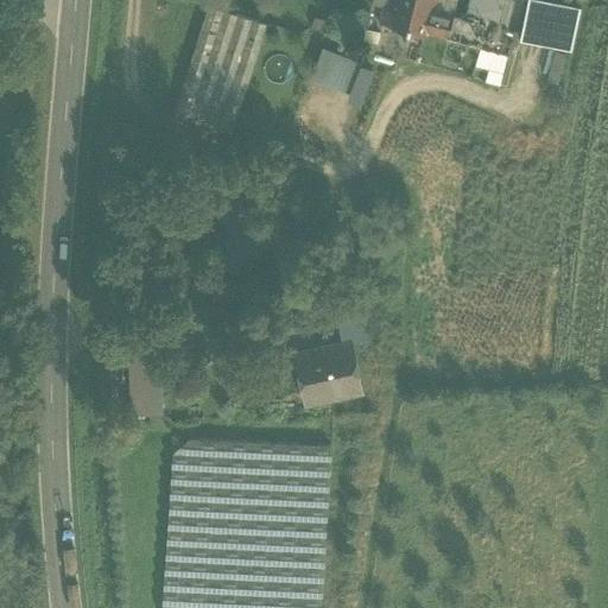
[(432,0),(391,0),(390,7),(385,6),(380,20),(425,32),(432,6),(432,0)]
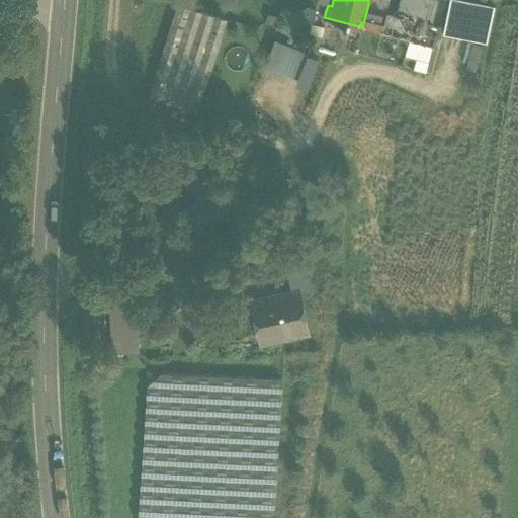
[(387,0),(368,0),(368,5),(385,10),(387,0)]
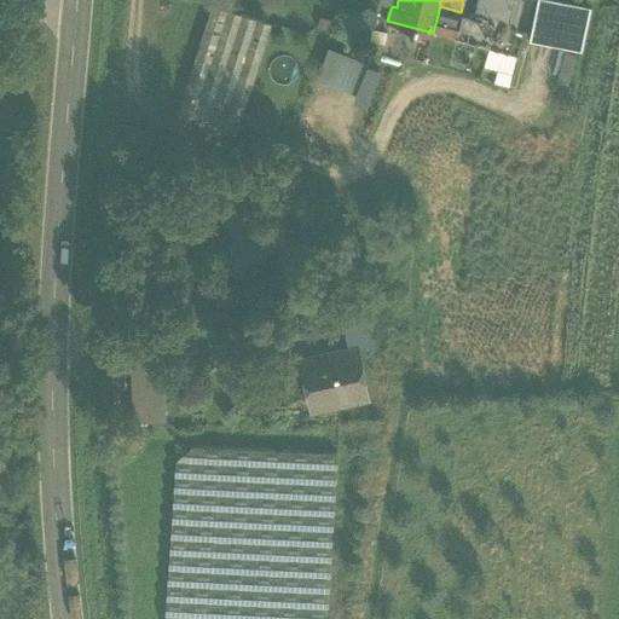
[(476,0),(473,16),(493,21),(487,47),(518,56),(524,29),(515,27),(521,0),(476,0)]
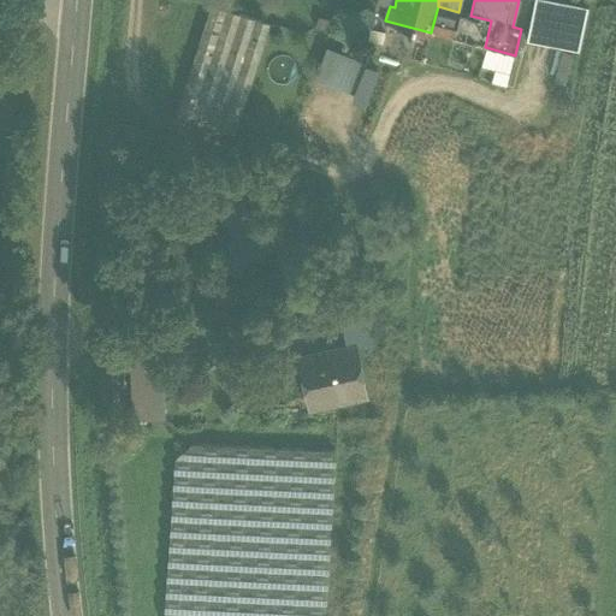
[(586,9),(546,0),(534,0),(527,37),(576,47),(586,9)]
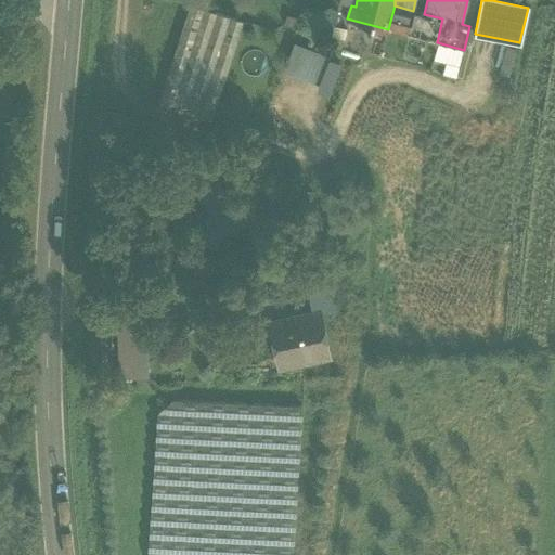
[(243,23),(190,5),(157,105),(210,121),(243,23)]
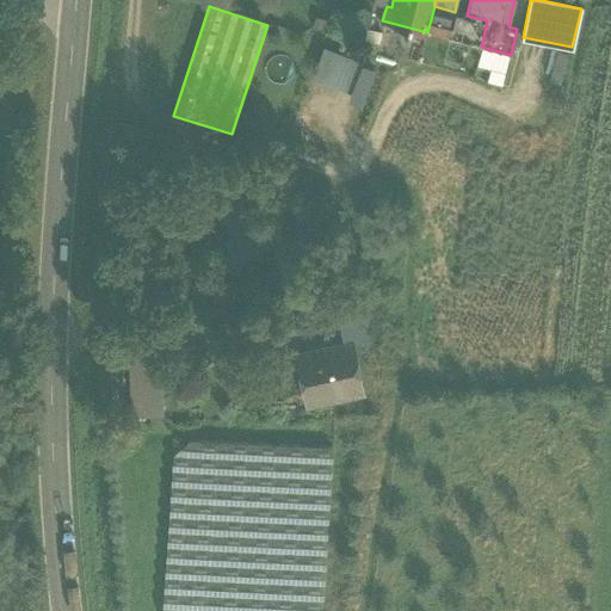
[(455,12),(434,6),(427,32),(481,47),(487,20),(467,16),(455,12)]
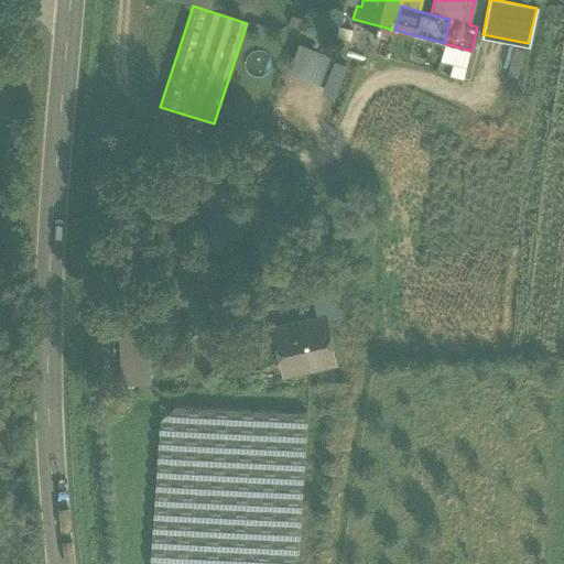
[(472,51),(444,43),(438,60),(467,67),(472,51)]
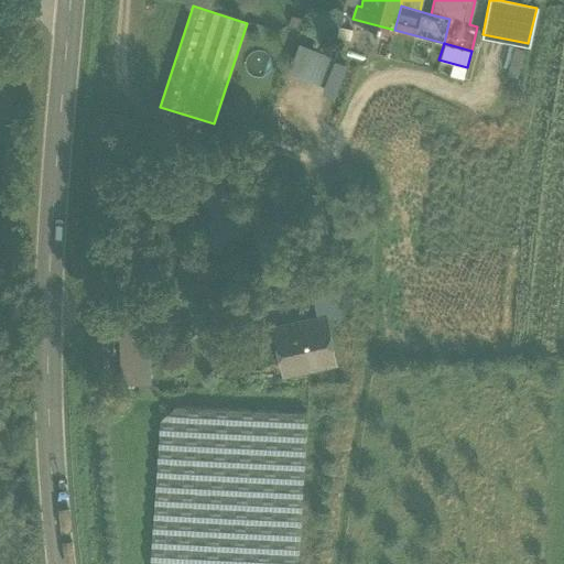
[(289,72),(323,85),(333,58),(300,45),(289,72)]
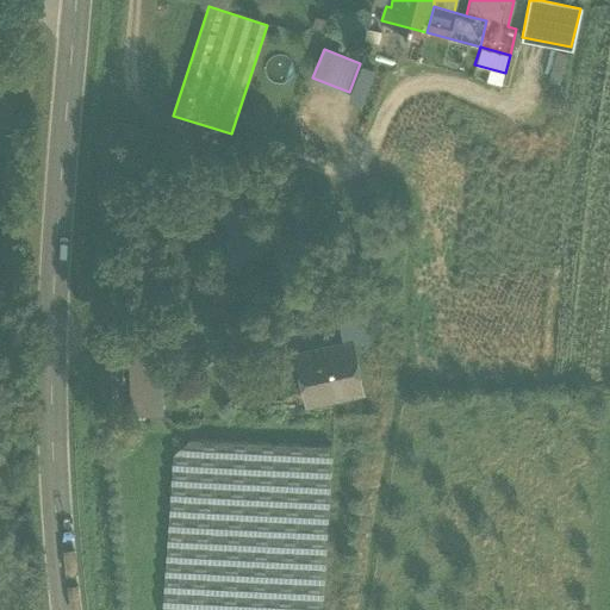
[(567,54),(555,51),(548,79),(559,82),(567,54)]
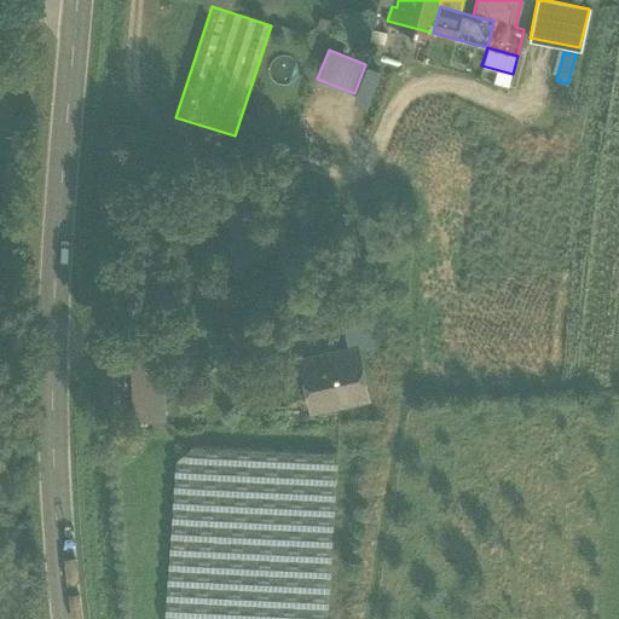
[(381,70),(365,64),(354,93),(351,102),(365,108),(381,70)]
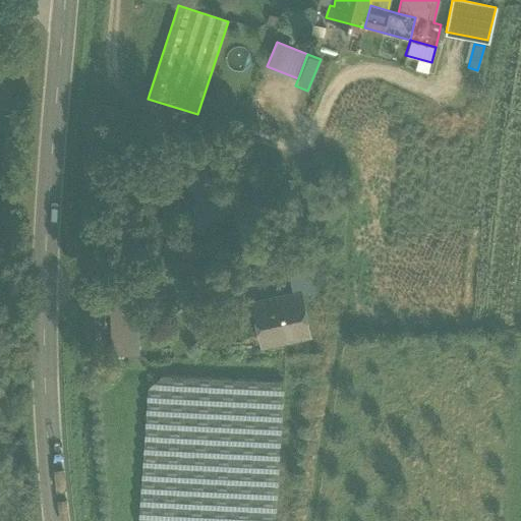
[(298,297),(253,305),(259,337),(272,335),(274,345),(286,343),(307,339),(298,297)]
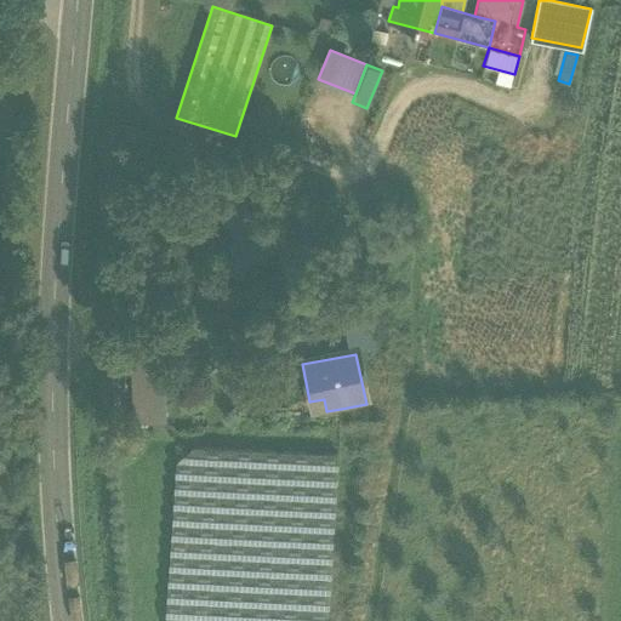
[(324,399),(309,402),(312,415),(326,411),(324,399)]
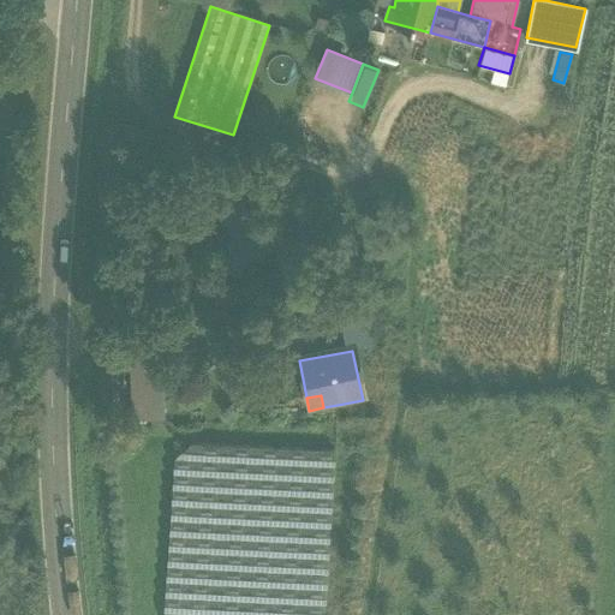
[(322,614),(334,454),(190,445),(174,458),(163,614),(322,614)]
